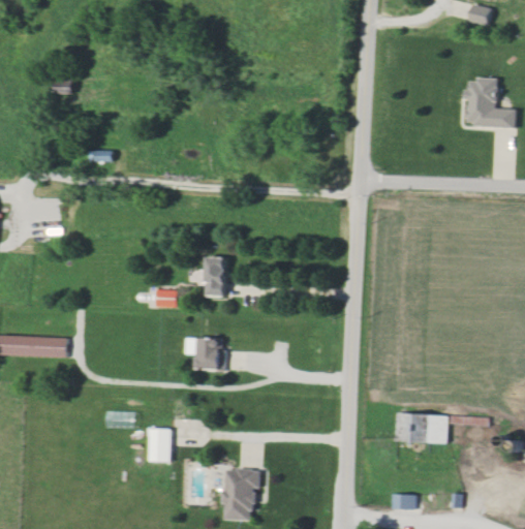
[(468,21),(487,26),(491,8),(472,3),(468,21)]
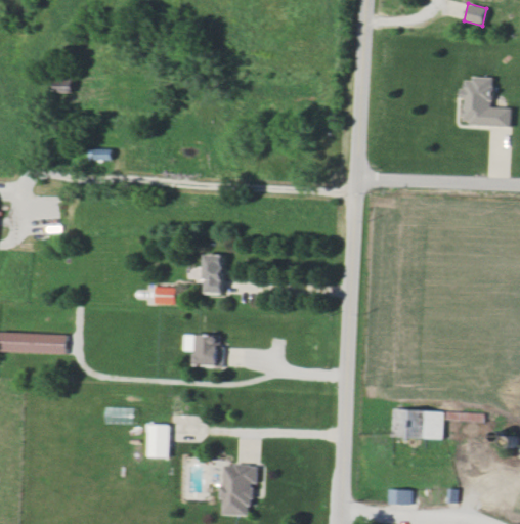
[(511,127),(511,107),(491,107),(492,78),(462,77),(461,98),(463,98),(462,125),(511,127)]
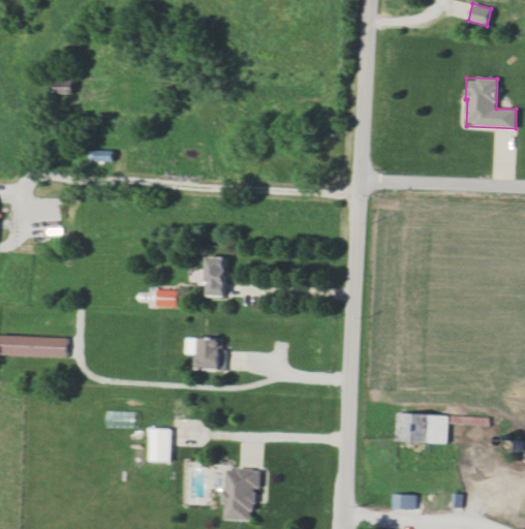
[(113,150),(94,151),(94,161),(113,161),(113,150)]
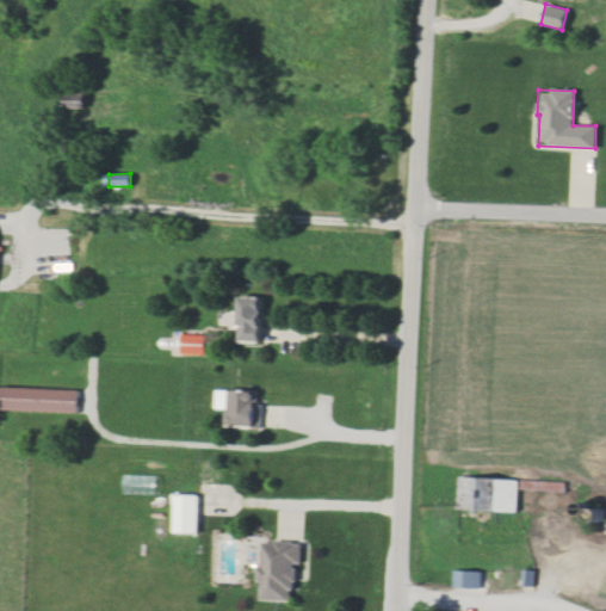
[(261,343),(263,297),(240,296),(239,341),(261,343)]
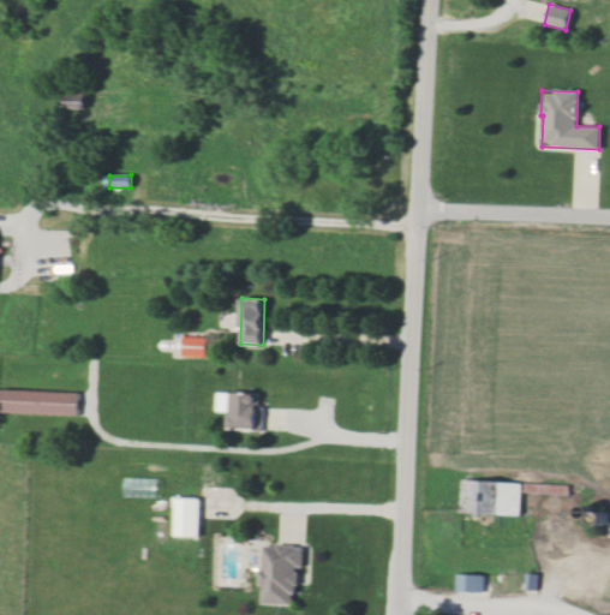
[(205,357),(207,336),(183,336),(181,357),(205,357)]
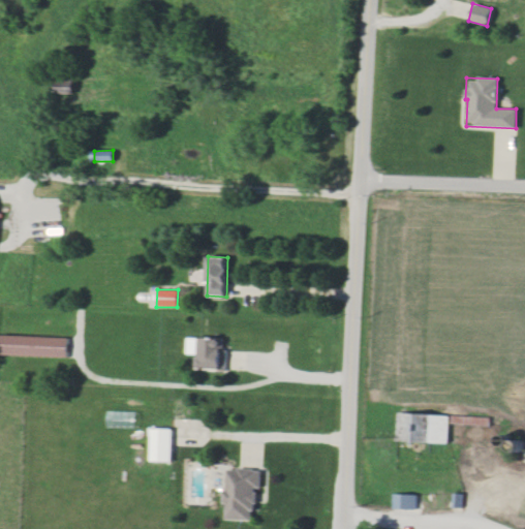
[(67,337),(0,335),(0,355),(66,358),(67,337)]
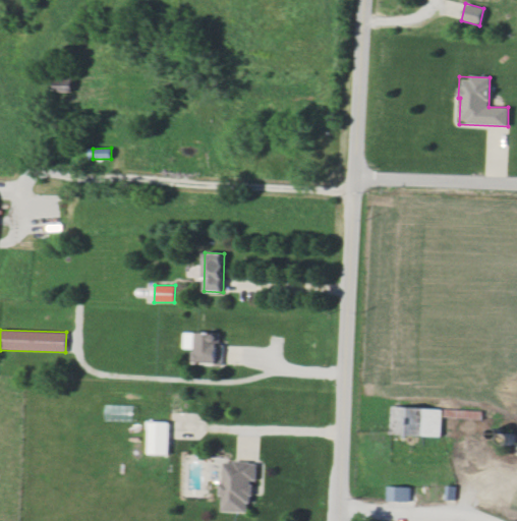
[(183,349),(193,349),(193,364),(221,365),(222,334),(183,333),(183,349)]
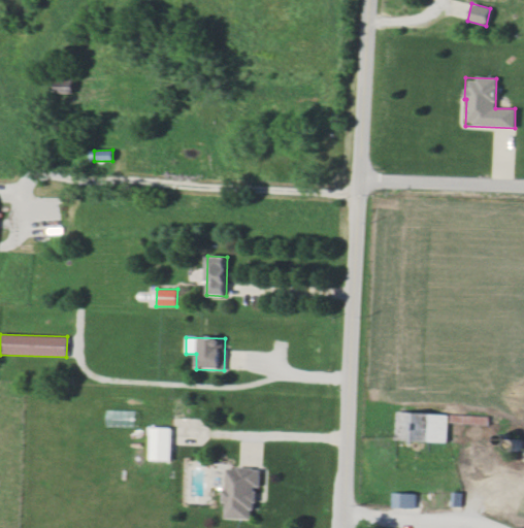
[(446,442),(447,414),(394,413),(393,440),(446,442)]
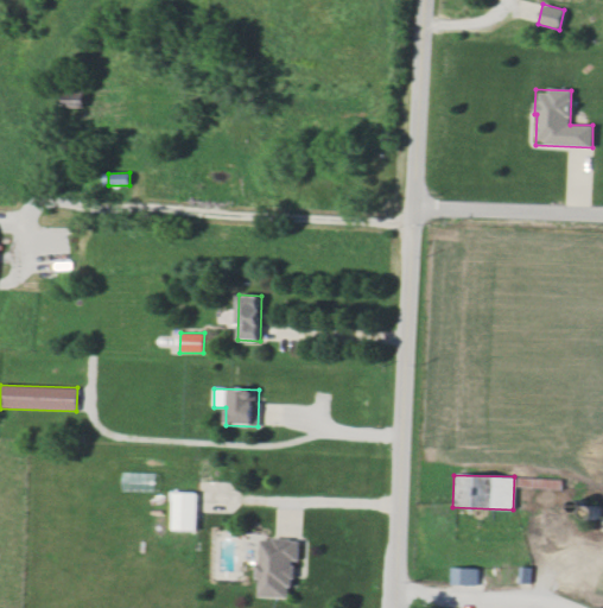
[(196,493),(172,493),(172,530),(196,530),(196,493)]
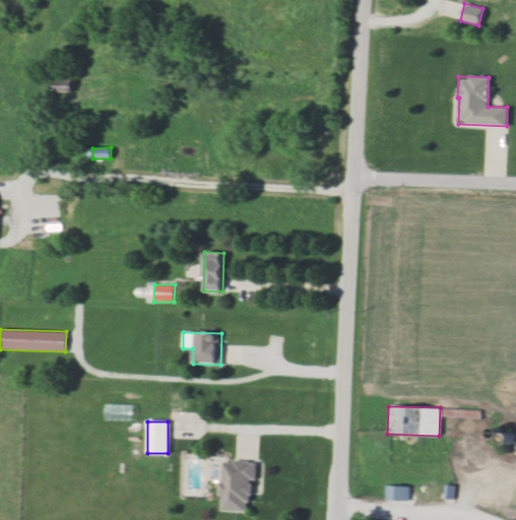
[(219,511),(249,512),(250,479),(255,479),(256,462),(220,461),(219,511)]
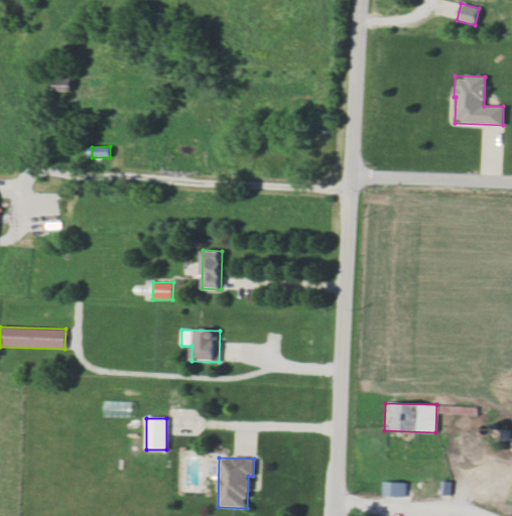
[(403,497),(404,482),(381,482),(380,497),(403,497)]
